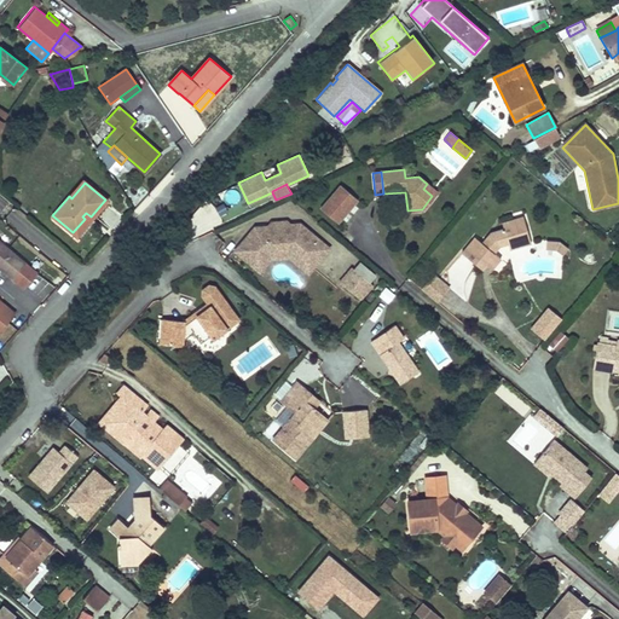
[(341,184),(327,202),(343,217),(359,198),(341,184)]
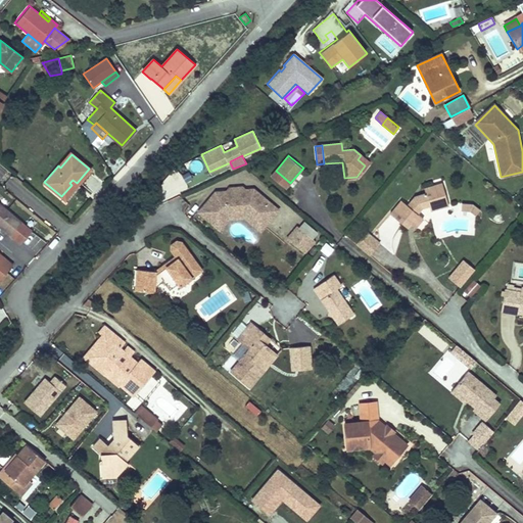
[(361,155),(358,159),(365,165),(369,161),(361,155)]
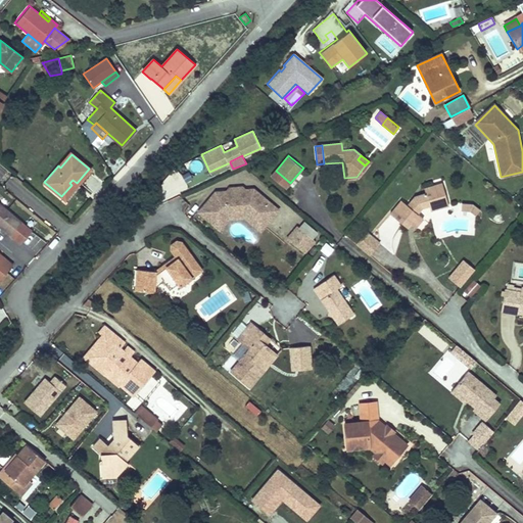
[(290,183),(276,171),(271,177),(286,189),(290,183)]
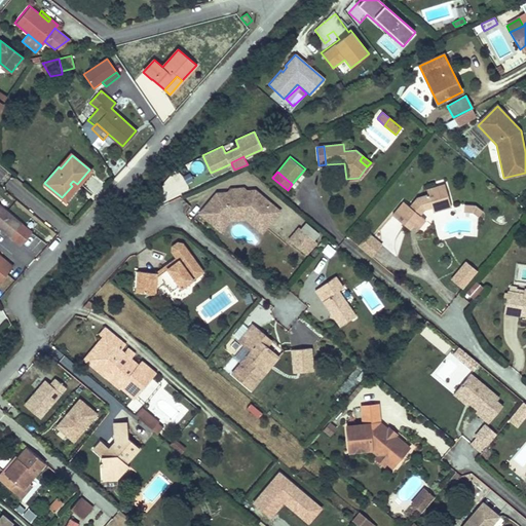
[(72,186),(62,197),(65,199),(77,184),(73,181),(70,184),(72,186)]
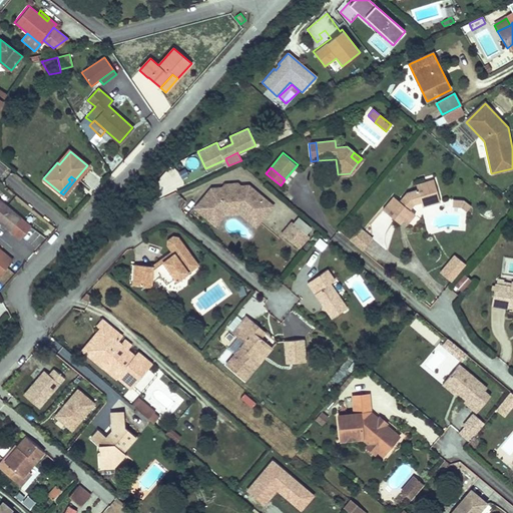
[(388,201),(383,208),(396,219),(400,215),(403,217),(408,222),(415,213),(409,209),(414,203),(421,201),(422,206),(440,201),(432,179),(416,184),(417,189),(405,193),(399,200),(394,206),(388,201)]
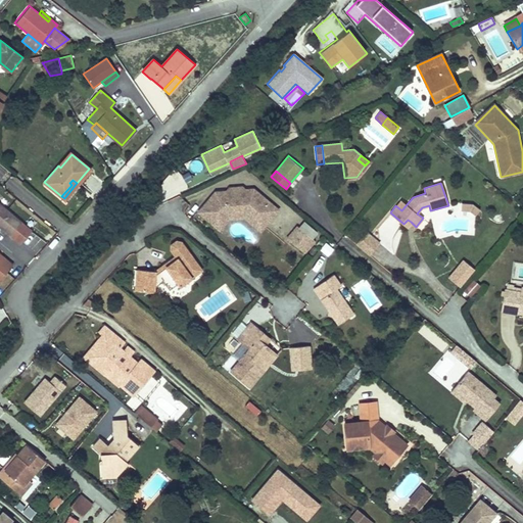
[(225,191),(215,191),(198,211),(216,227),(227,216),(246,214),(252,206),(270,220),(278,209),(252,189),(245,190),(242,193),(229,194),(225,191)]
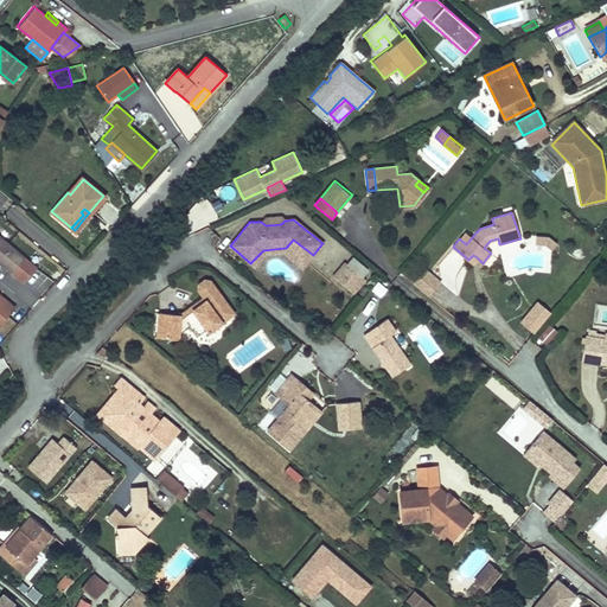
[(213,244),(219,237),(210,229),(204,236),(213,244)]
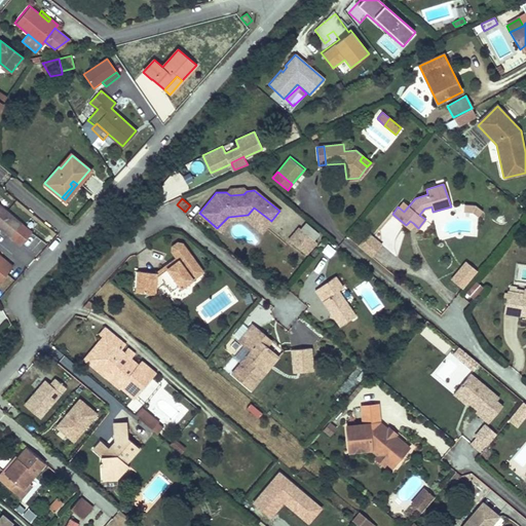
[(403,200),(398,207),(404,212),(409,205),(403,200)]
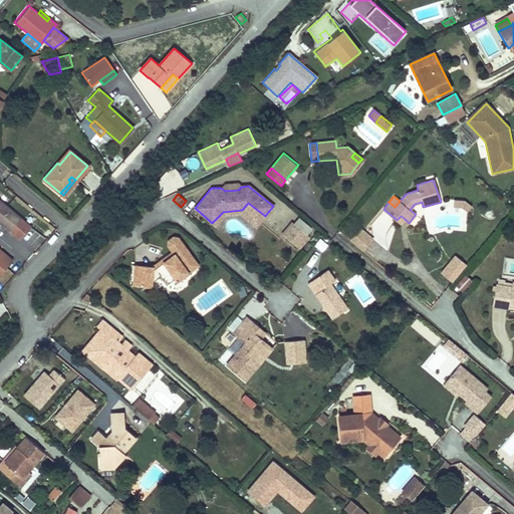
[(461,208),(466,212),(471,207),(463,200),(461,208)]
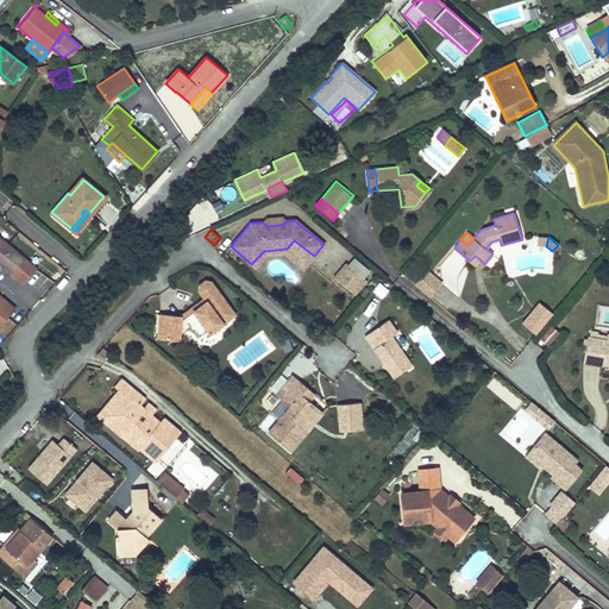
[(0,238),(0,262),(6,268),(12,272),(11,274),(24,283),(36,269),(24,258),(0,238)]
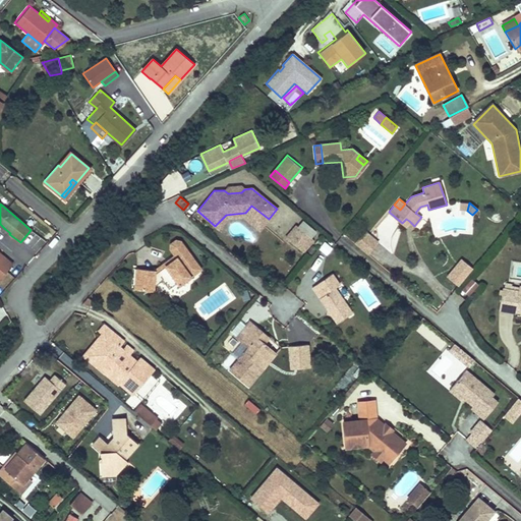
[(215,226),(218,229),(227,220),(243,218),(258,230),(269,219),(251,206),(245,213),(226,215),(215,226)]
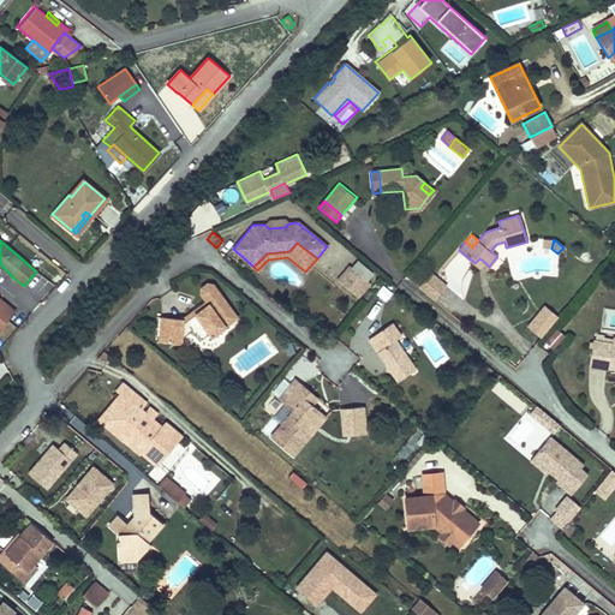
[(375,274),(358,258),(351,267),(366,281),(368,282),(375,274)]
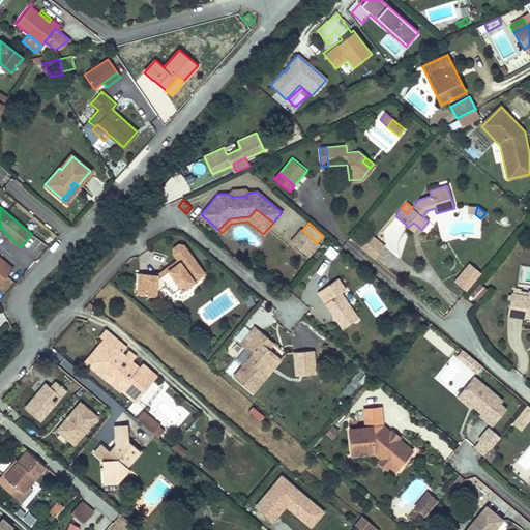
[(5,233),(0,228),(0,230),(9,238),(10,237),(5,233)]
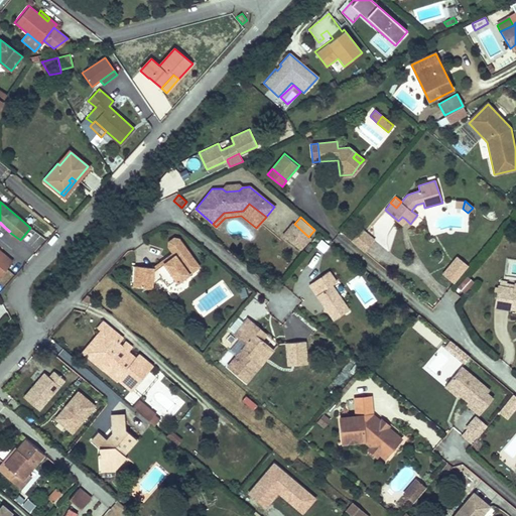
[(293,223),(282,235),(299,249),(309,237),(308,237),(307,236),(293,223)]
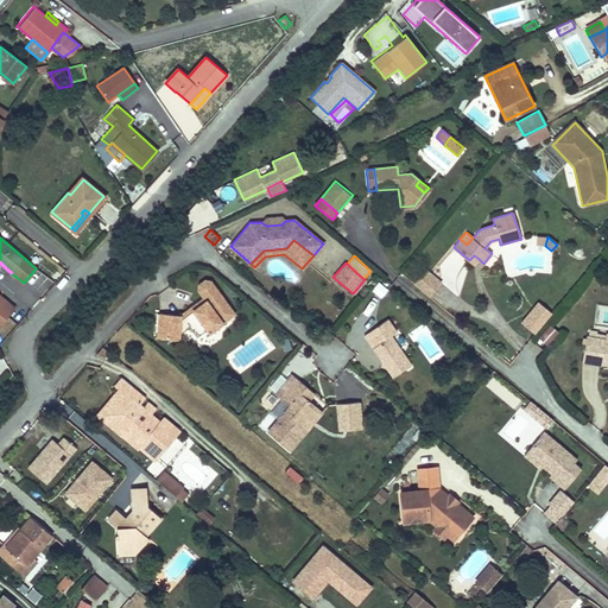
[(430,297),(442,282),(426,268),(413,284),(430,297)]
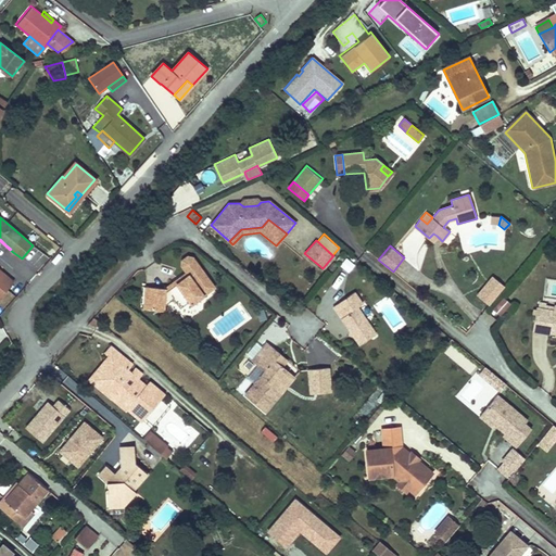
[(167,288),(147,286),(144,308),(165,311),(165,304),(175,298),(182,307),(191,301),(193,303),(216,286),(194,256),(189,256),(184,260),(182,265),(188,273),(185,275),(184,279),(179,282),(175,282),(167,288)]
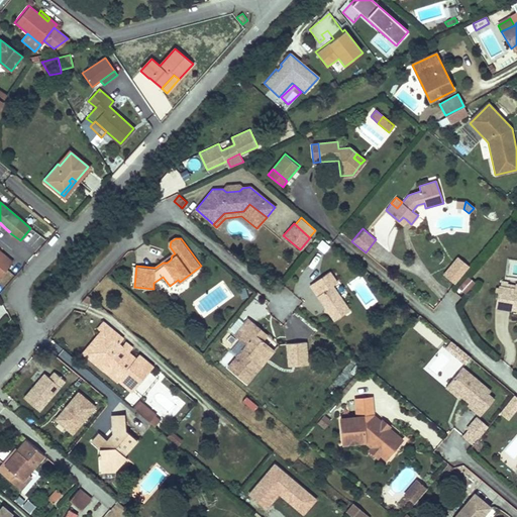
[(316,248),(324,253),(330,244),(321,239),(316,248)]
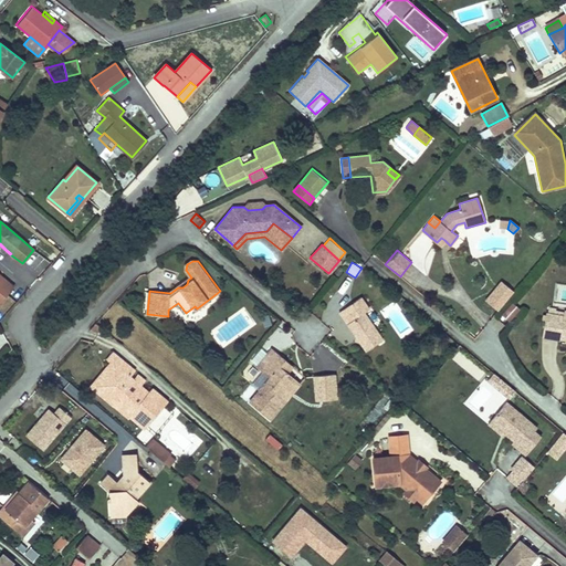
[(0,303),(14,286),(0,274),(0,303)]
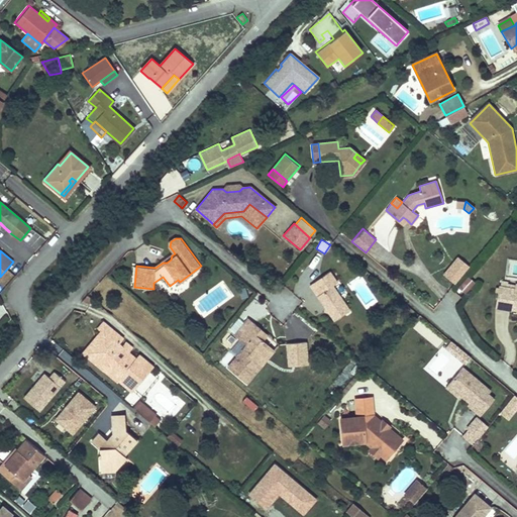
[(456,255),(441,274),(454,284),(469,267),(456,255)]
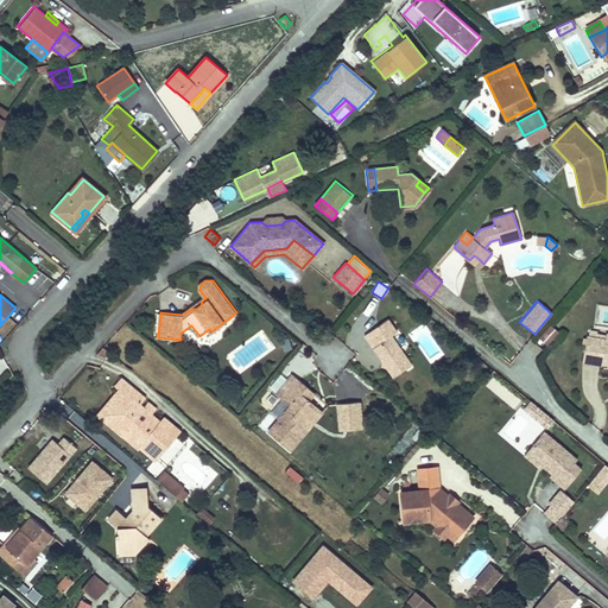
[(387,320),(372,330),(380,343),(373,347),(393,378),(410,366),(391,337),(397,333),(387,320)]
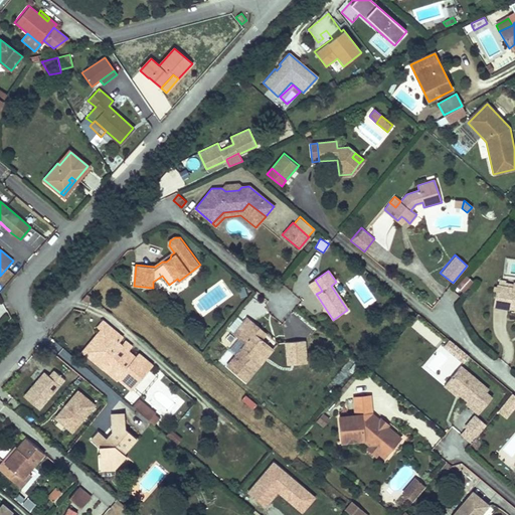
[(472,282),(466,276),(457,286),(464,292),(472,282)]
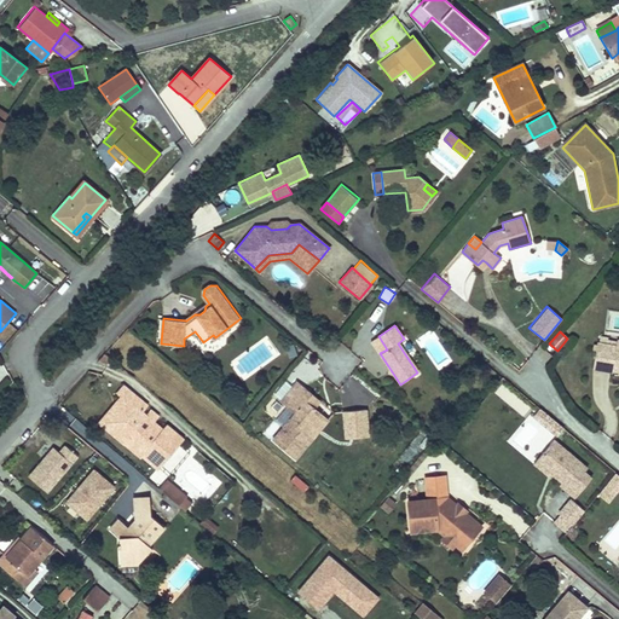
[(371,341),(380,353),(387,350),(379,336),(371,341)]
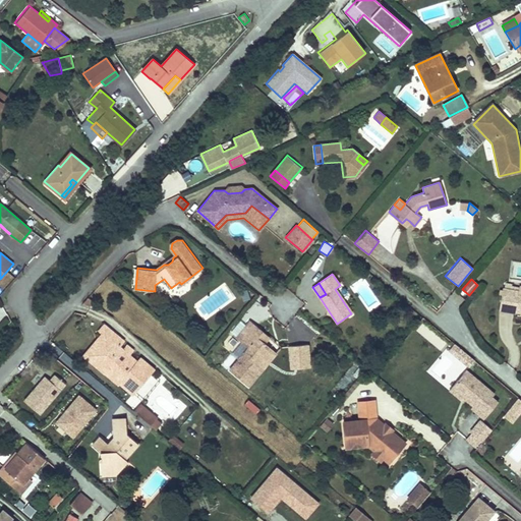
[(499,309),(508,310),(510,289),(501,288),(499,309)]
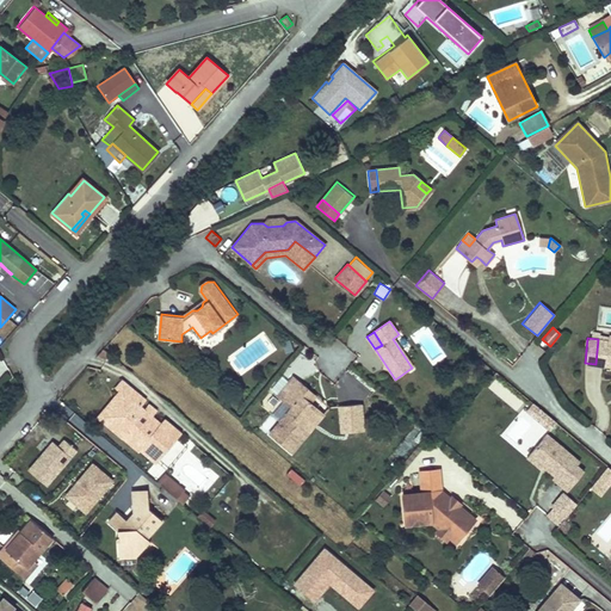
[(598,339),(596,364),(604,365),(605,359),(606,346),(608,340),(598,339)]
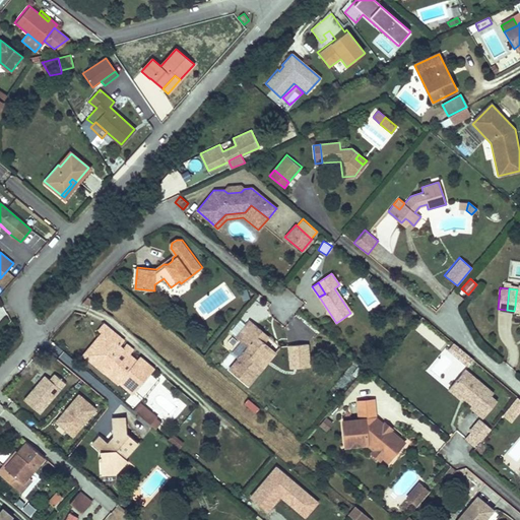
[(87,298),(81,305),(88,307),(92,302),(87,298)]
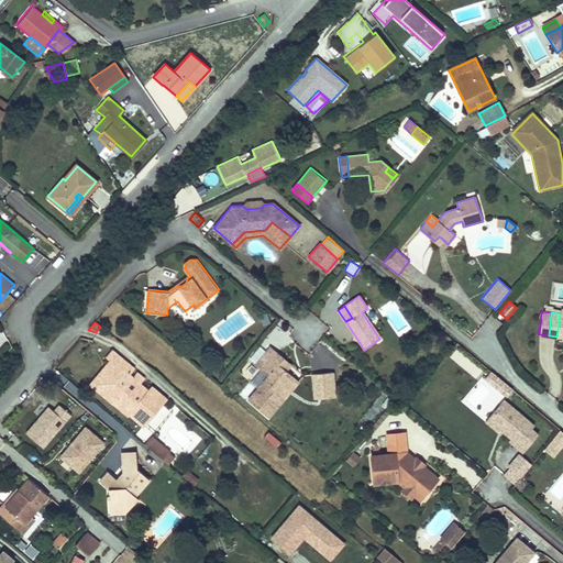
[(278,365),(284,359),(271,348),(254,364),(268,376),(247,400),(268,417),(283,400),(278,396),(294,378),(286,372),(278,365)]
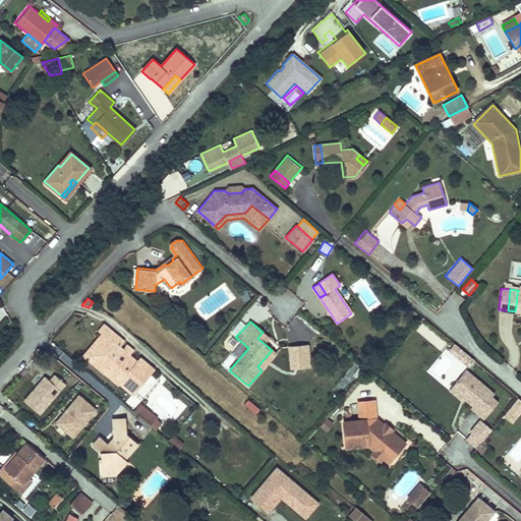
[(102,332),(93,343),(96,346),(99,349),(108,338),(112,341),(116,337),(117,338),(118,337),(103,325),(99,330),(102,332)]
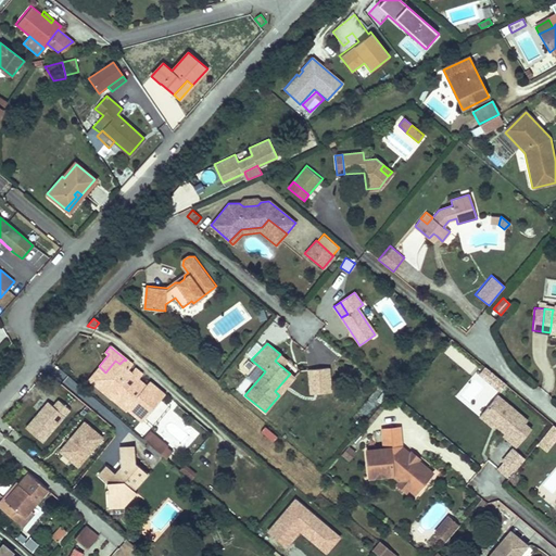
[(288,361),(280,354),(275,361),(282,367),(288,361)]
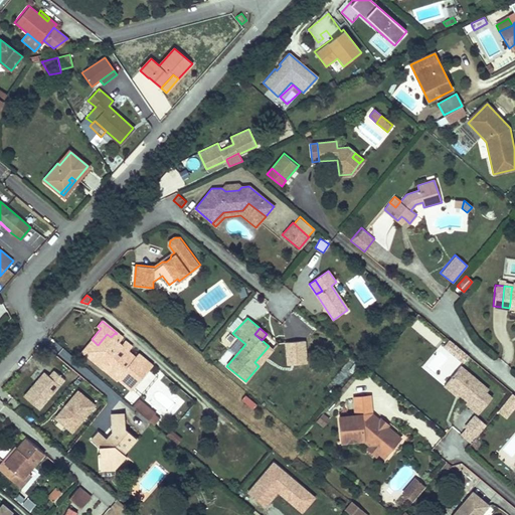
[(98,345),(95,342),(87,351),(97,359),(99,357),(106,363),(101,368),(116,381),(118,379),(130,390),(151,364),(139,354),(135,358),(117,343),(121,337),(116,334),(115,333),(111,337),(107,334),(98,345)]
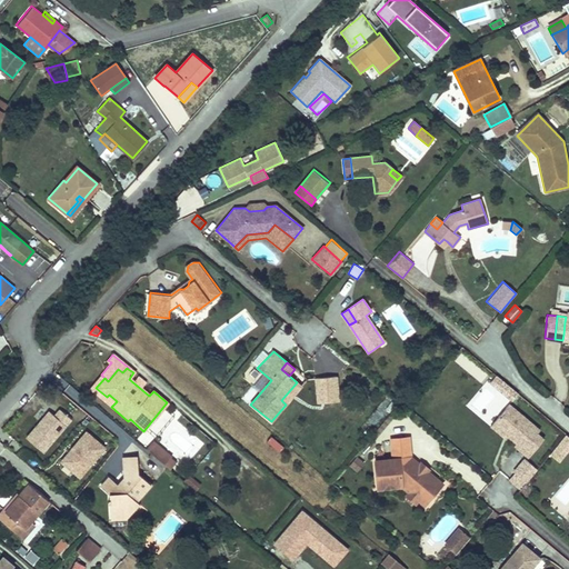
[(101,375),(90,389),(111,407),(117,401),(109,395),(107,397),(96,388),(105,378),(101,375)]
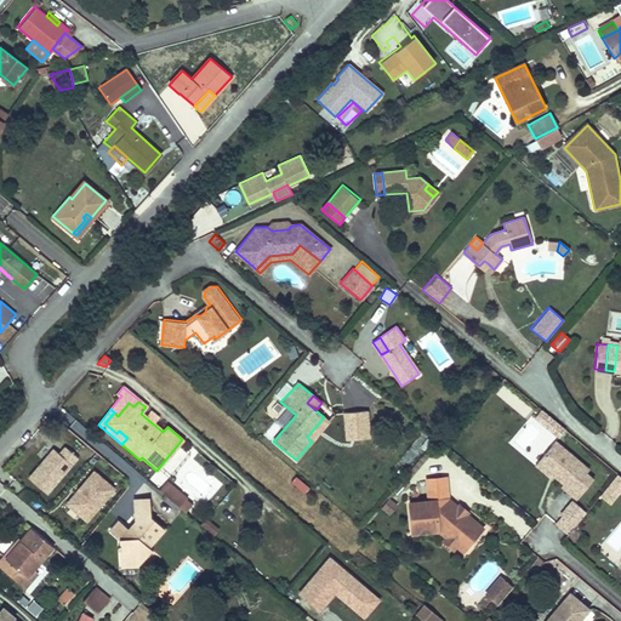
[(345,412),(347,439),(370,437),(366,410),(345,412)]
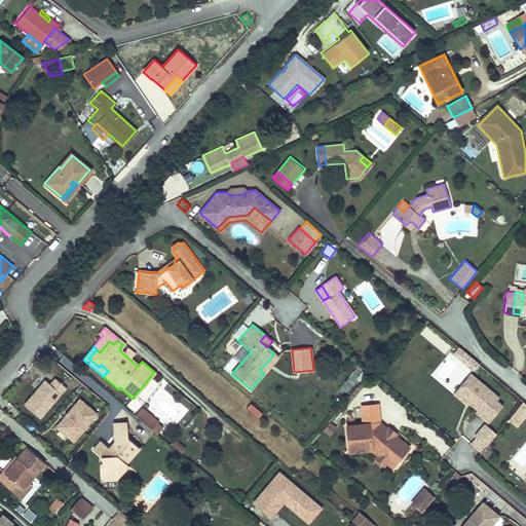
[(451,357),(475,369),(479,360),(455,348),(451,357)]
